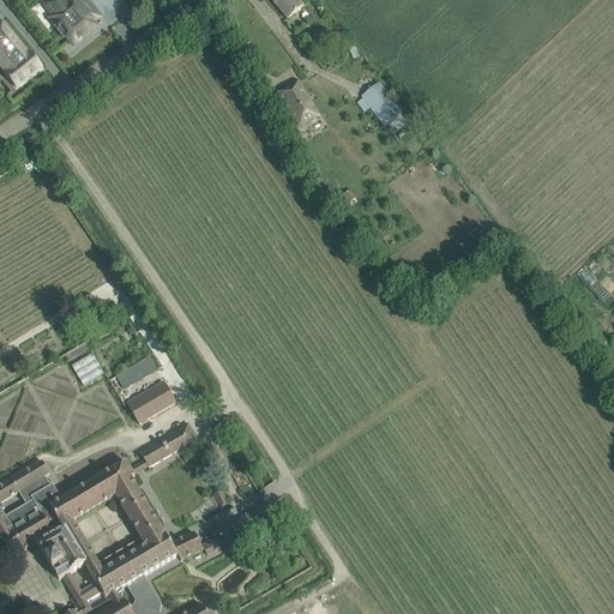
[(58,29),(70,43),(73,41),(74,43),(86,34),(88,36),(98,28),(94,22),(100,18),(85,0),(50,0),(44,6),(61,26),(58,29)]
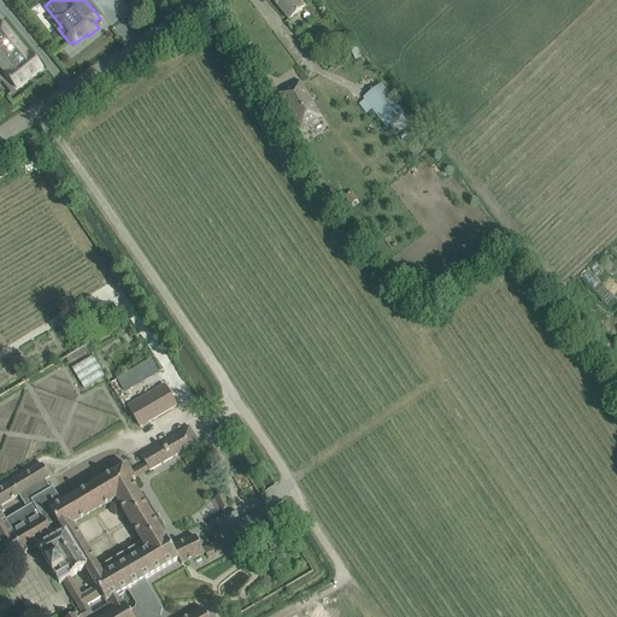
[(268,0),(269,1),(270,0),(271,0),(289,21),(306,7),(299,0),(268,0)]
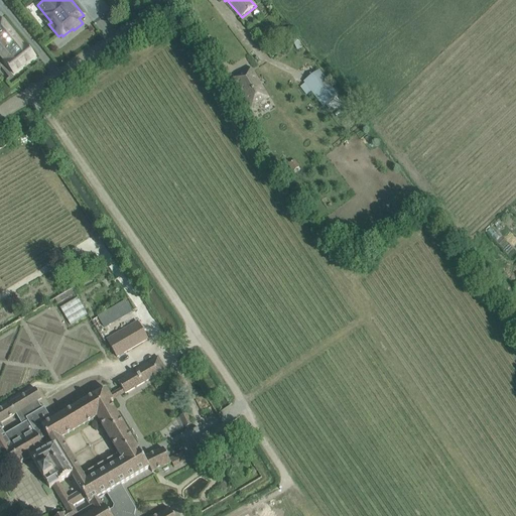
[(2,19),(0,20),(0,54),(6,61),(0,66),(10,78),(35,56),(26,45),(24,46),(2,19)]
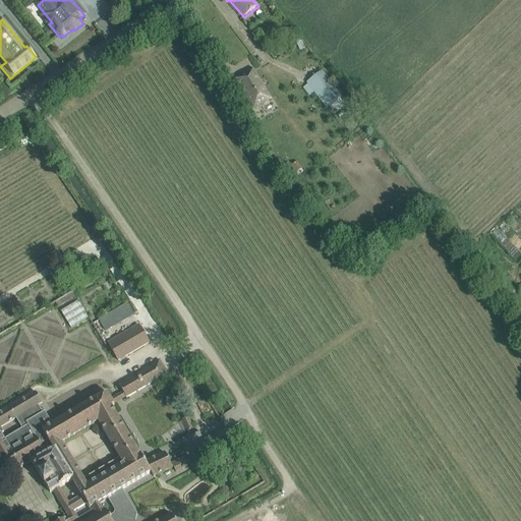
[(262,105),(271,100),(254,71),(249,74),(247,72),(236,79),(242,89),(254,109),(252,105),(259,101),(262,105)]
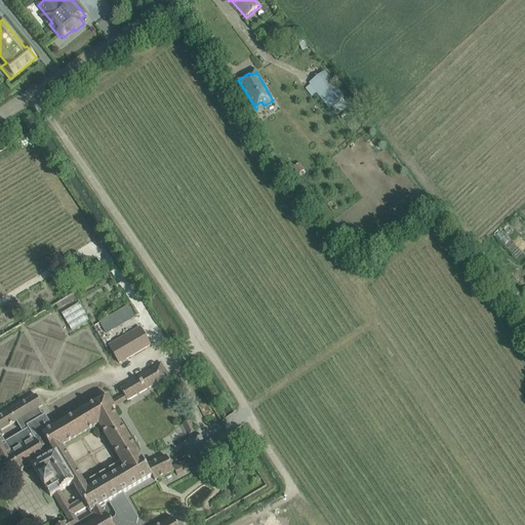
[(325,72),(310,84),(329,110),(345,97),(325,72)]
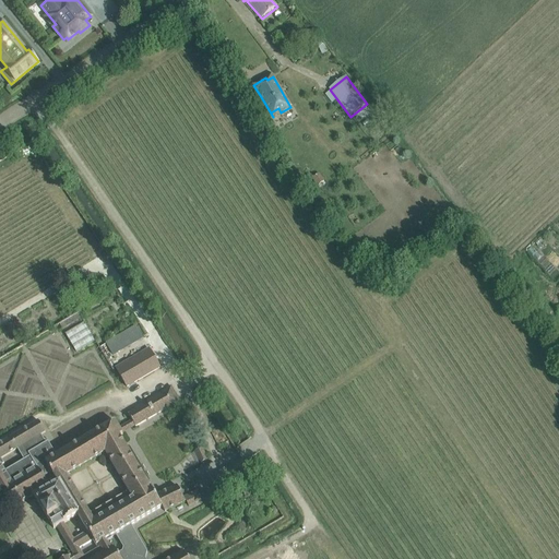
[(319,174),(312,179),(317,186),(324,181),(319,174)]
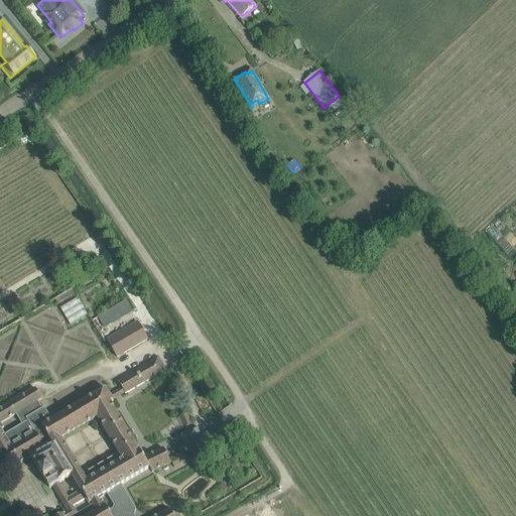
[(90,314),(85,305),(79,297),(60,307),(71,326),(90,314)]
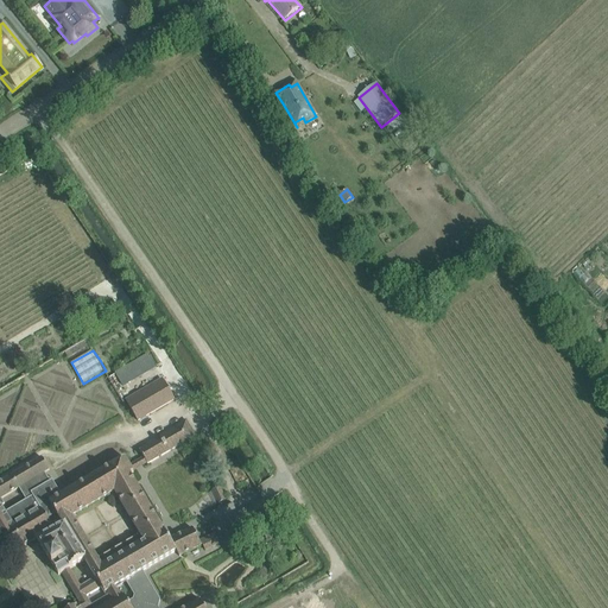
[(187,401),(173,381),(138,404),(151,424),(187,401)]
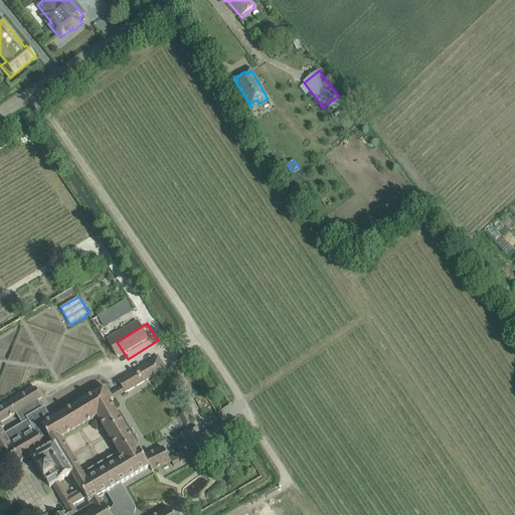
[(118,382),(125,393),(166,369),(157,355),(134,368),(136,371),(118,382)]
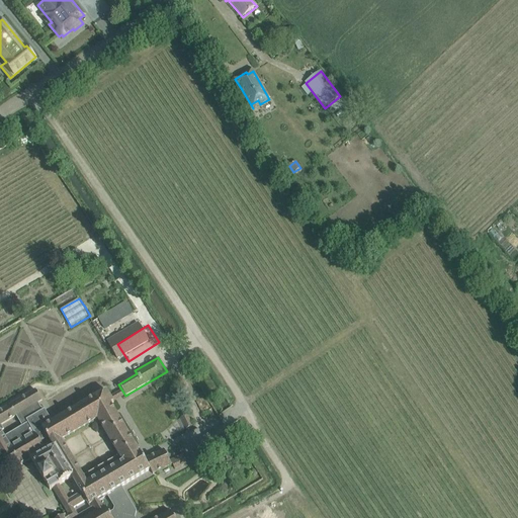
[(0,460),(8,473),(31,459),(50,491),(53,489),(69,515),(66,516),(65,515),(60,517),(86,517),(103,509),(100,504),(99,504),(97,501),(101,499),(102,500),(104,499),(103,498),(107,495),(115,507),(113,513),(109,515),(110,517),(174,517),(170,511),(157,517),(135,517),(137,512),(121,486),(151,469),(154,475),(173,463),(176,469),(187,463),(182,454),(170,460),(164,449),(145,459),(140,451),(138,452),(111,404),(113,403),(111,400),(106,391),(98,395),(53,423),(45,410),(42,411),(37,403),(42,401),(35,391),(0,411),(0,460)]
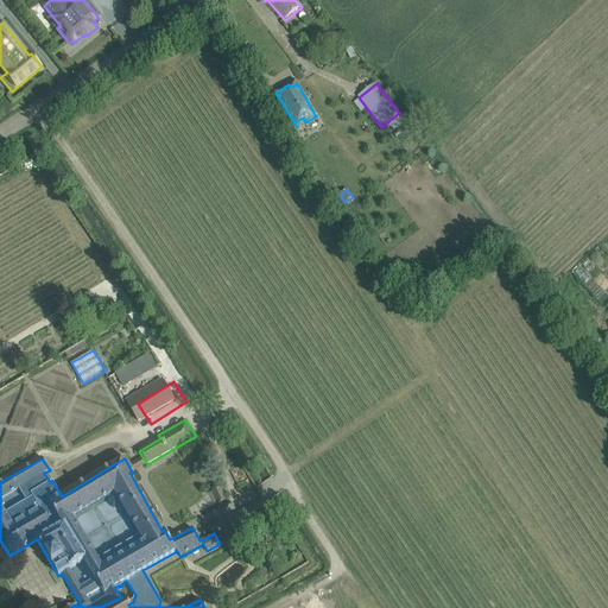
[(213,491),(219,504),(227,500),(220,487),(213,491)]
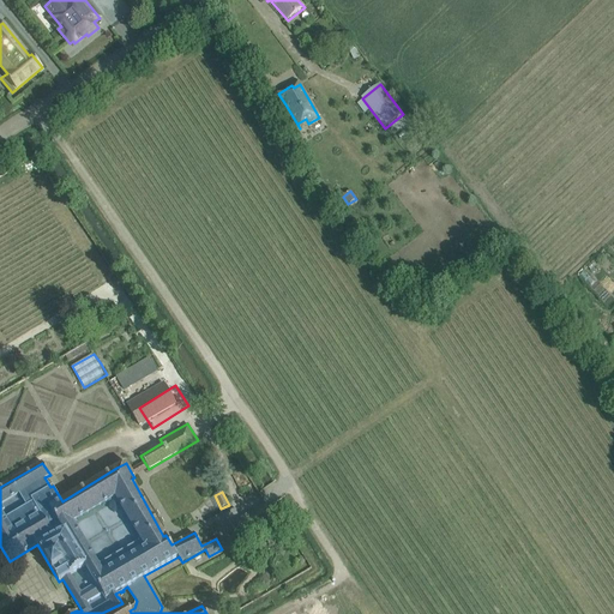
[(131,613),(130,611),(124,602),(122,603),(102,613),(131,613)]
